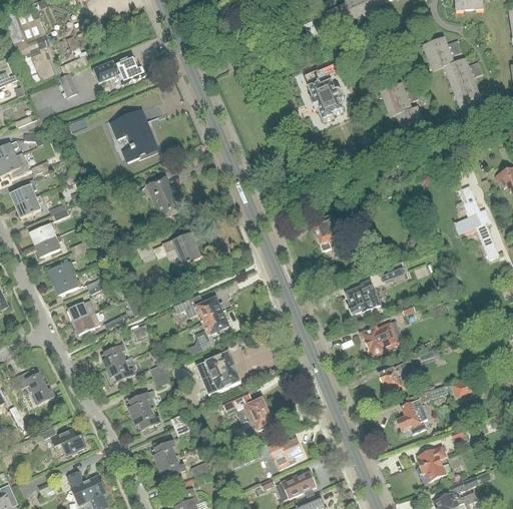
[(49,5),(47,0),(39,0),(42,8),(49,5)]
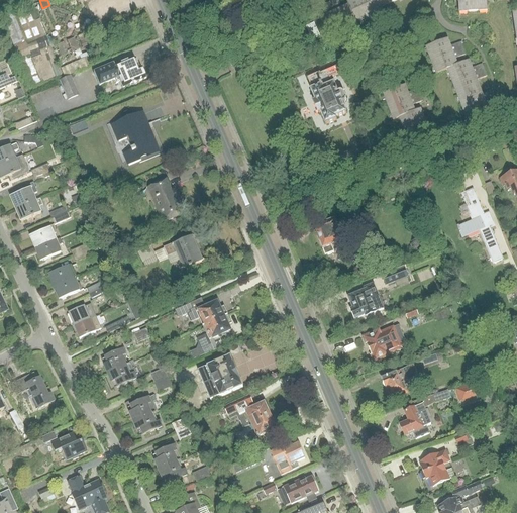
[(383,7),(381,4),(379,0),(347,0),(348,2),(356,19),(383,7)]
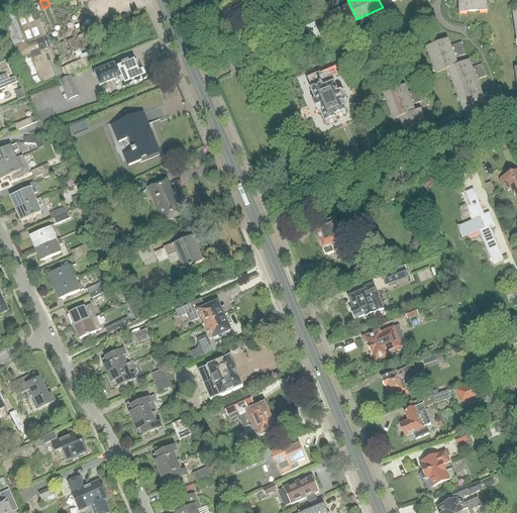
[(457,0),(458,9),(487,7),(486,0),(457,0)]
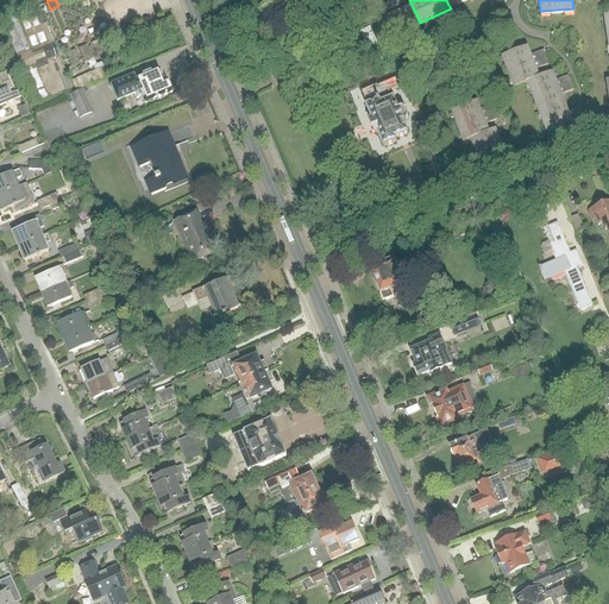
[(422,27),(420,23),(410,2),(381,16),(393,41),(422,27)]
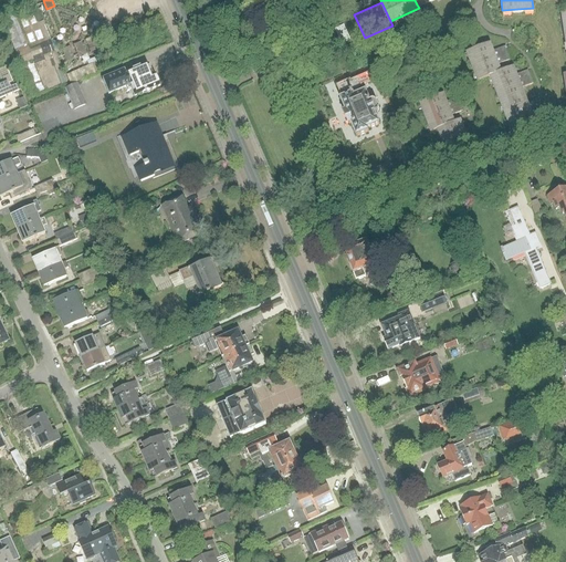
[(38,6),(17,14),(16,12),(2,18),(16,50),(11,52),(16,63),(27,59),(39,90),(66,77),(38,6)]
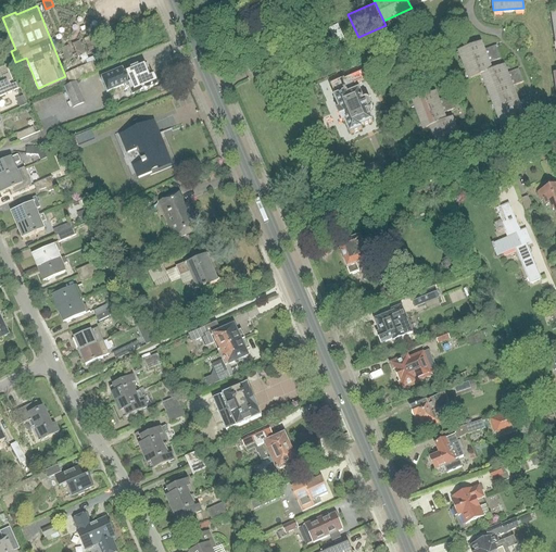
[(355,37),(345,15),(331,22),(342,44),(355,37)]
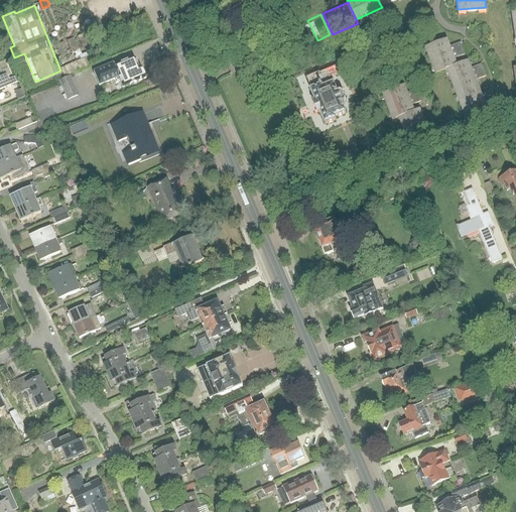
[(76,33),(70,37),(75,47),(81,43),(76,33)]
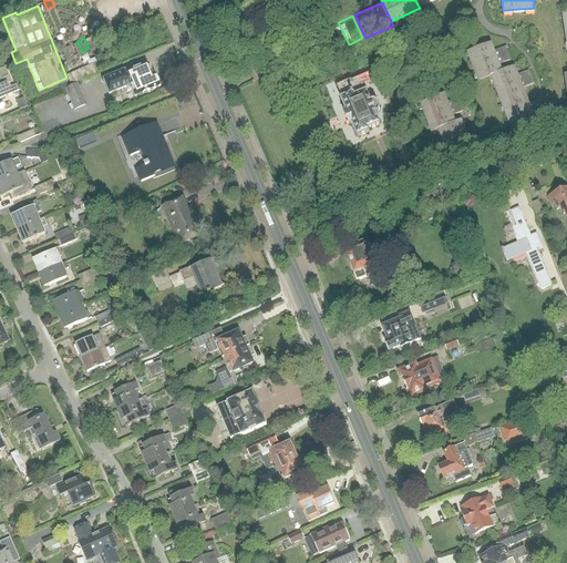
[(466,49),(478,78),(491,73),(502,69),(502,68),(500,61),(494,48),(491,39),(466,49)]
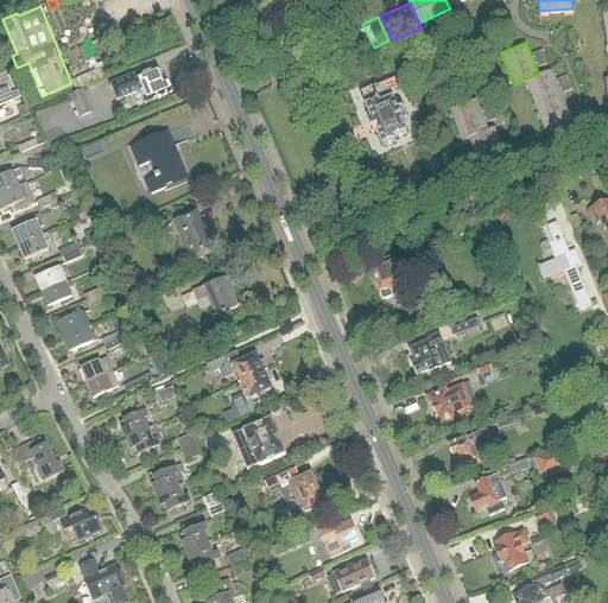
[(548,61),(542,45),(533,49),(538,63),(548,61)]
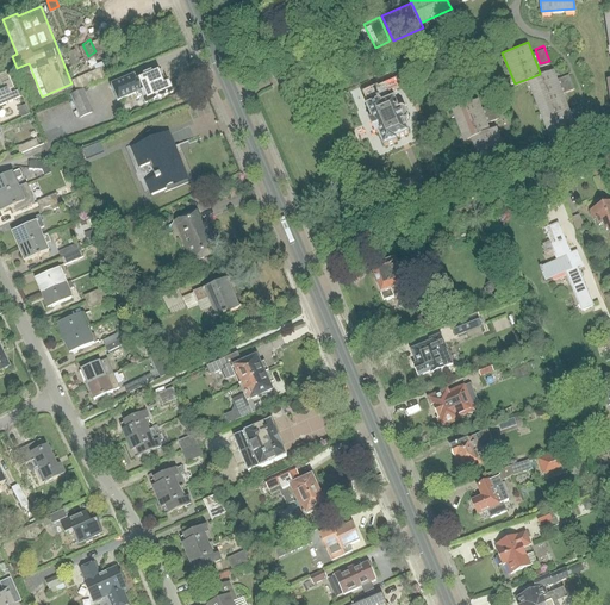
[(134,72),(110,81),(117,98),(135,89),(136,94),(141,93),(144,99),(172,87),(167,75),(163,76),(157,63),(134,74),(134,72)]
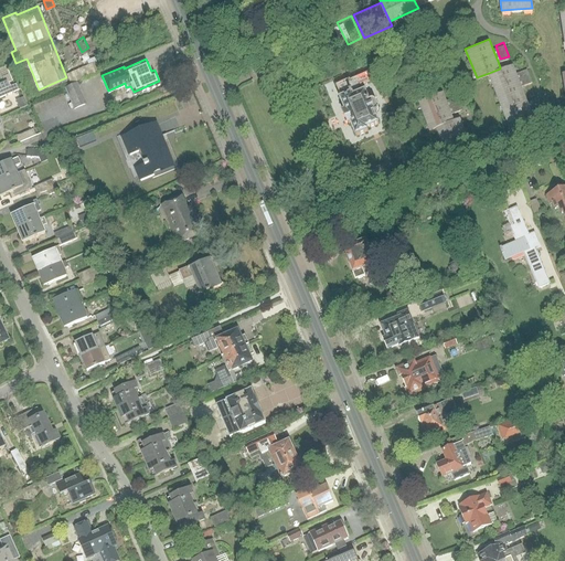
[(70,81),(97,69),(93,60),(66,71),(70,81)]
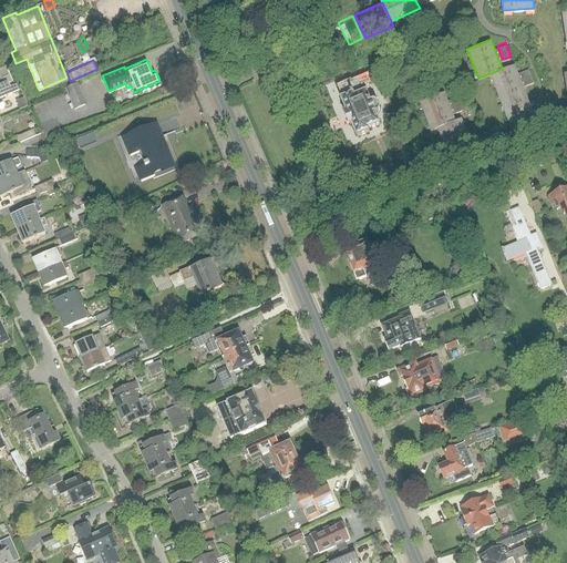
[(517,72),(514,63),(502,68),(502,69),(491,73),(502,101),(525,92),(523,85),(517,72)]
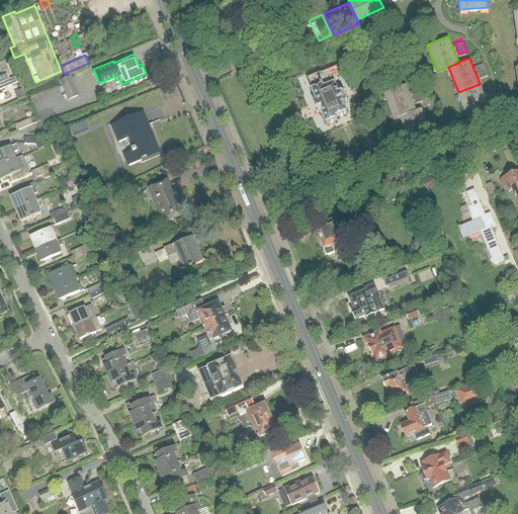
[(476,64),(481,76),(488,73),(483,61),(476,64)]
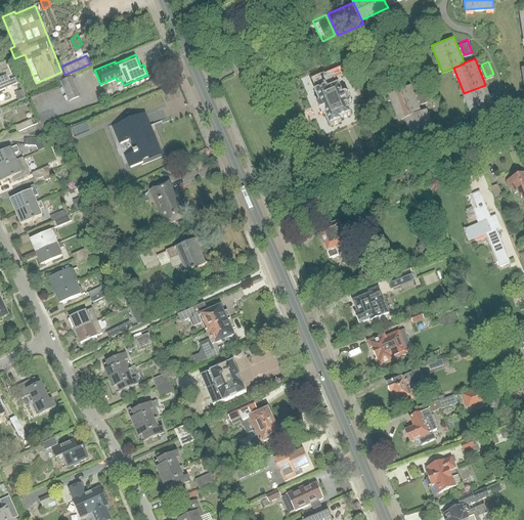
[(352,111),(348,100),(351,99),(351,96),(349,90),(345,88),(343,89),(339,80),(338,81),(335,74),(343,70),(341,65),(325,71),(324,70),(312,75),(316,86),(315,87),(320,99),(318,99),(323,112),(325,111),(331,122),(334,121),(334,122),(339,119),(342,117),(341,116),(352,111)]
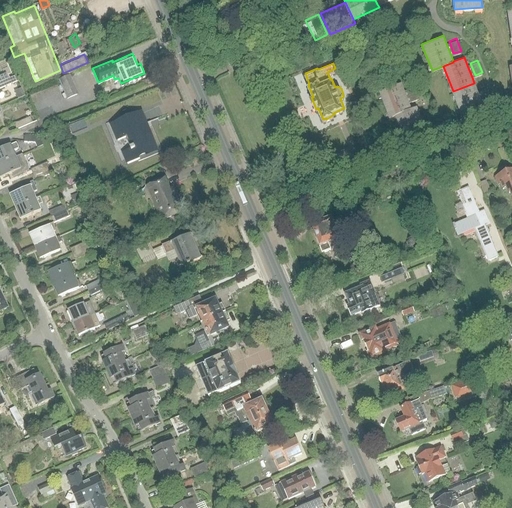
[(0,71),(0,78),(8,75),(6,69),(0,71)]
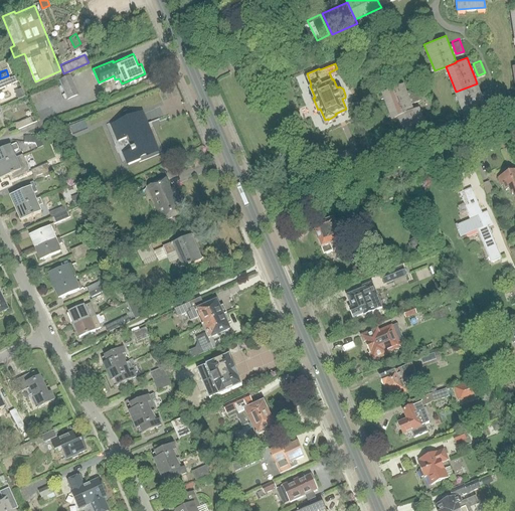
[(60,77),(56,79),(58,84),(62,82),(68,98),(79,93),(71,72),(60,77)]
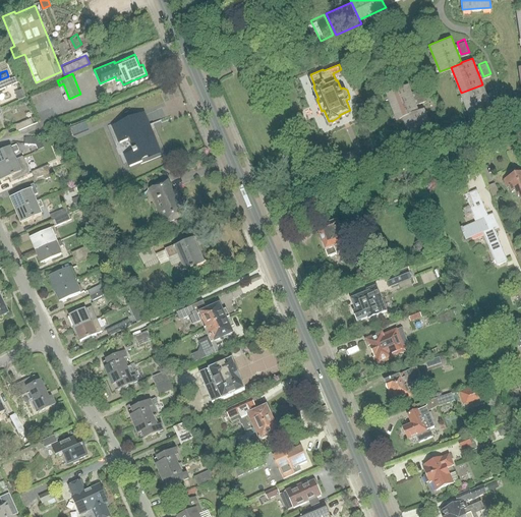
[(0,85),(11,81),(8,76),(0,79),(0,85)]
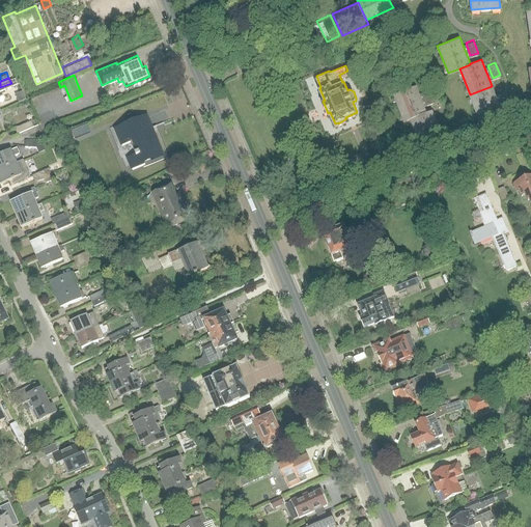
[(425,111),(416,85),(393,93),(403,120),(410,118),(426,112),(425,111)]
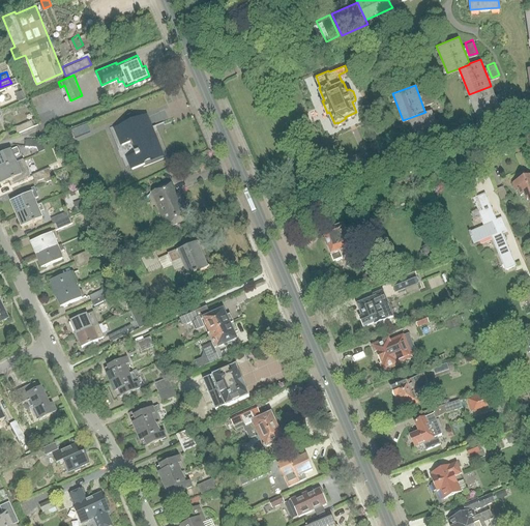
[(501,113),(491,86),(469,94),(479,121),(501,113)]
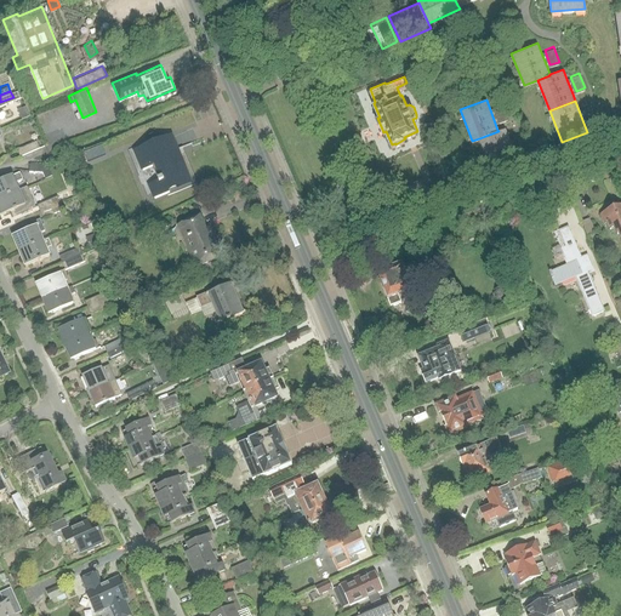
[(507,118),(502,102),(493,106),(499,121),(507,118)]
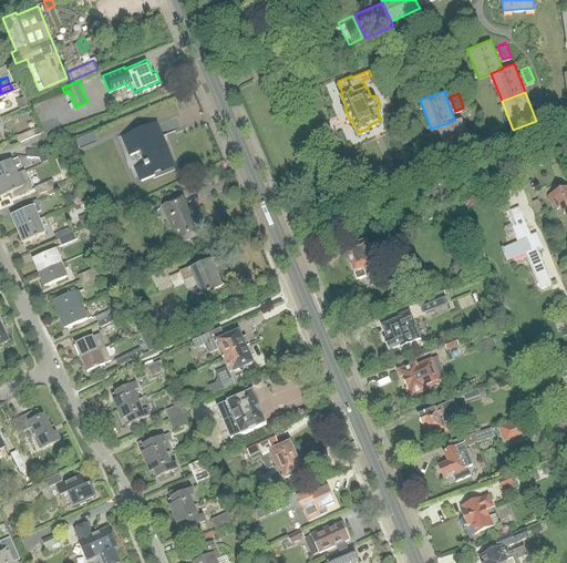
[(544,108),(539,95),(532,98),(537,111),(544,108)]
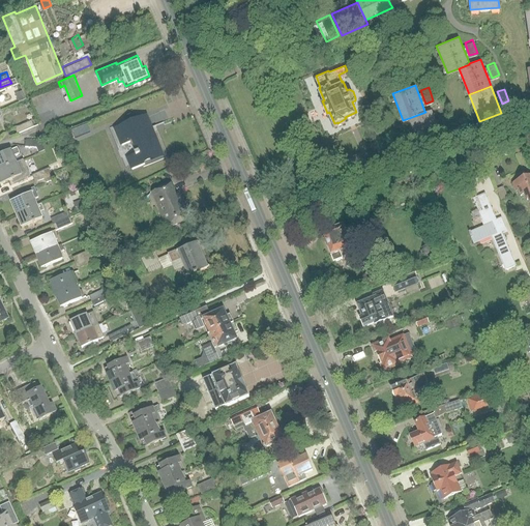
[(431,109),(424,111),(425,112),(409,118),(419,145),(442,136),(431,109)]
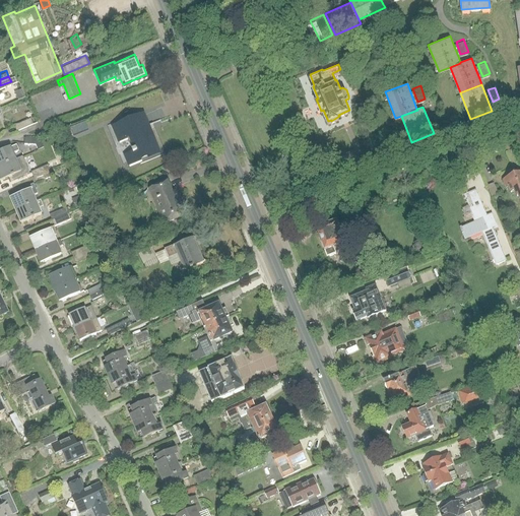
[(434,125),(441,122),(437,110),(429,113),(434,125)]
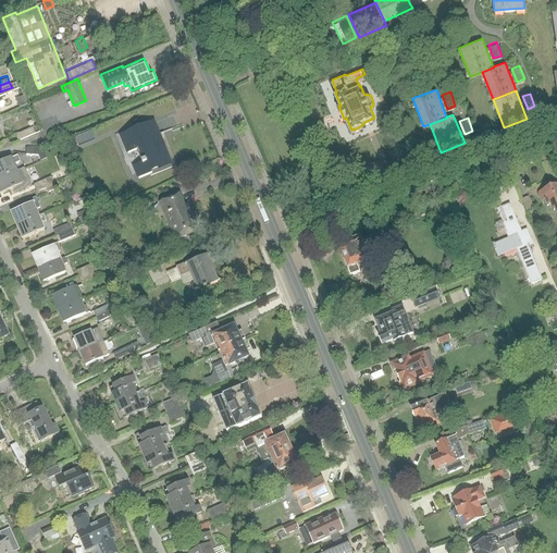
[(134,163),(139,174),(151,169),(150,166),(170,158),(153,119),(122,132),(128,149),(138,145),(144,159),(134,163)]
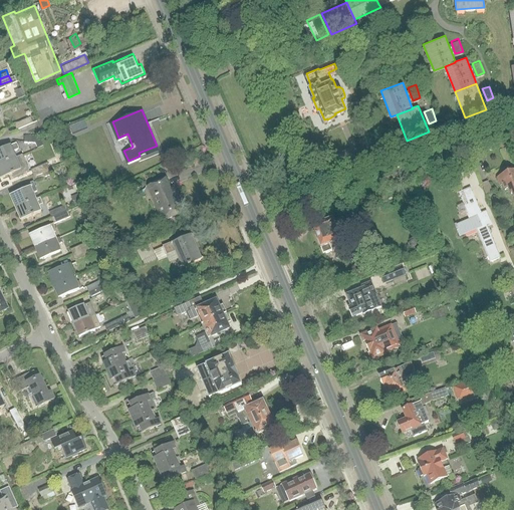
[(28,114),(12,121),(14,128),(31,120),(28,114)]
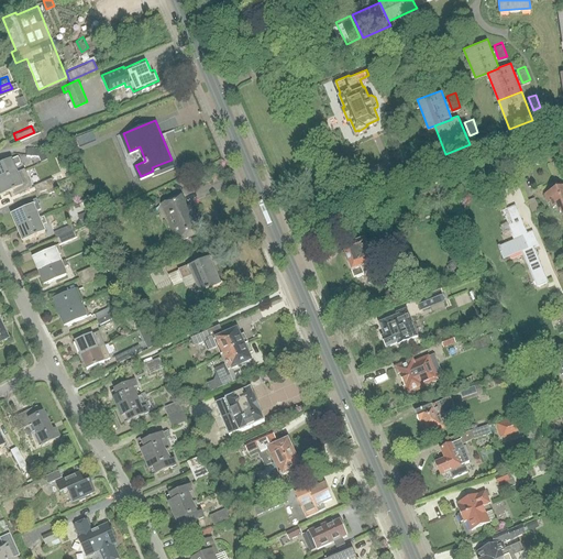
[(92,129),(76,135),(79,143),(95,136),(92,129)]
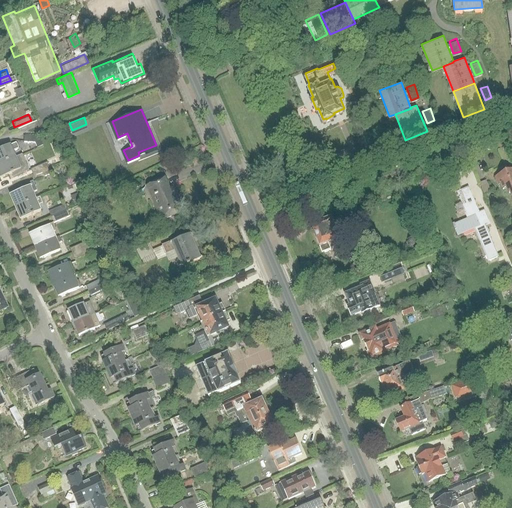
[(39,134),(24,132),(24,138),(35,140),(38,145),(43,142),(39,134)]
